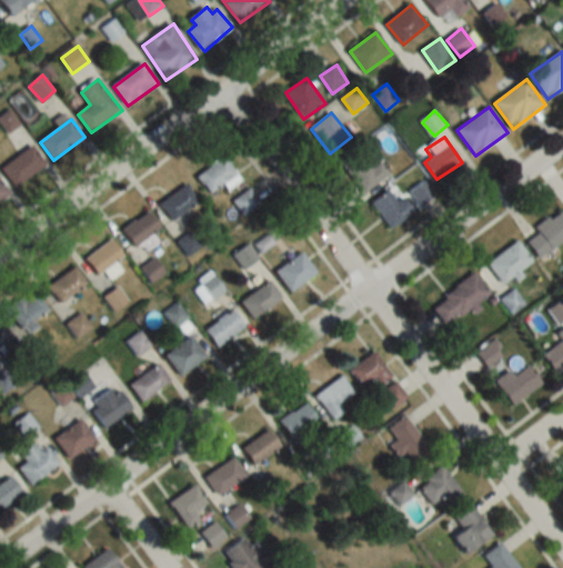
[(17,188),(47,165),(32,146),(2,169),(17,188)]
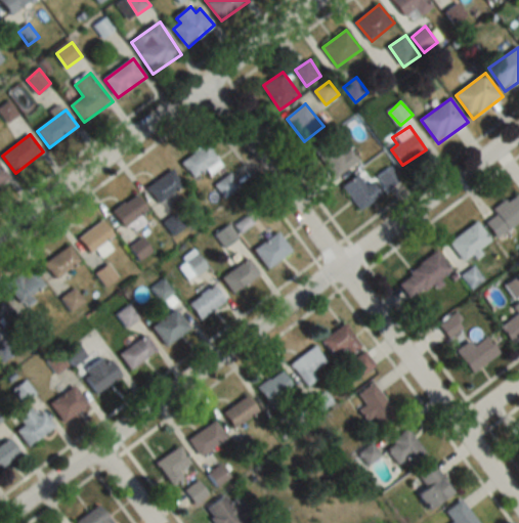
[(183,163),(196,179),(220,160),(208,143),(183,163)]
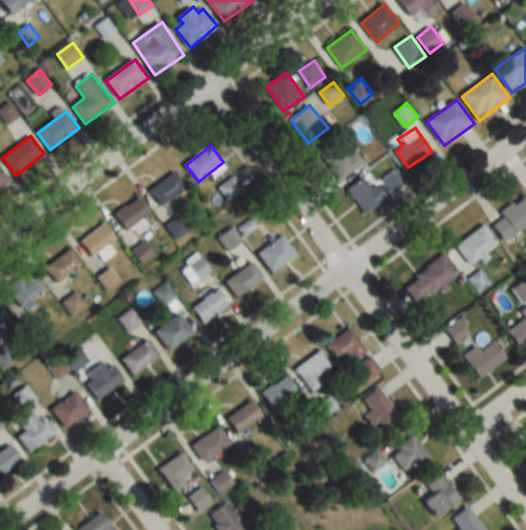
[(349,157),(343,147),(327,160),(341,180),(365,163),(357,150),(349,157)]
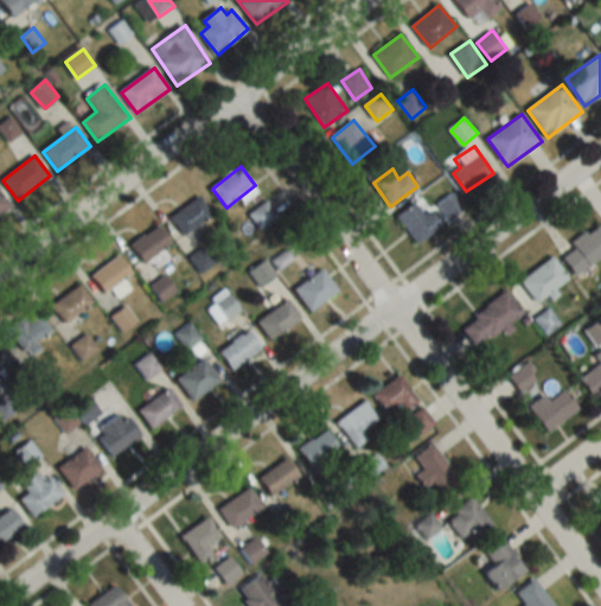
[(0,215),(13,206),(0,189),(0,215)]
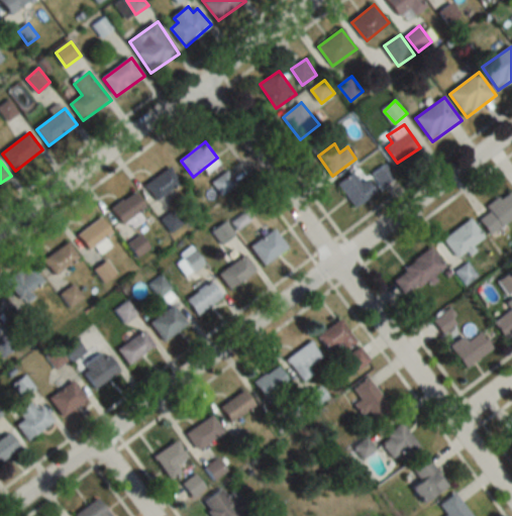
[(182,184),(172,169),(146,185),(158,201),(182,184)]
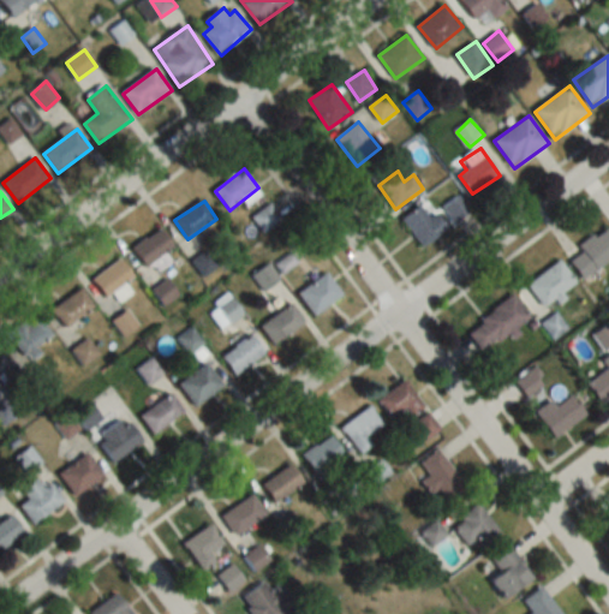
[(254,218),(266,234),(285,221),(273,204),(254,218)]
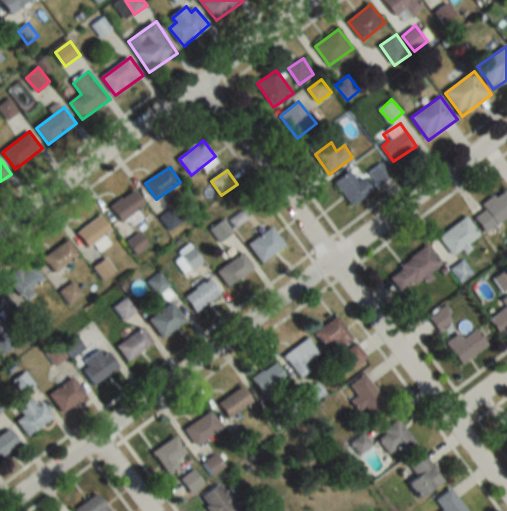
[(366,177),(357,181),(353,172),(338,179),(349,205),(374,193),(366,177)]
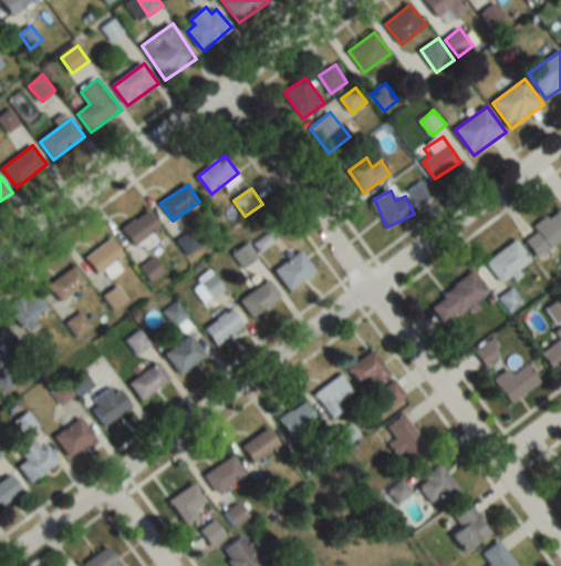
[(560,209),(534,227),(539,233),(527,240),(539,258),(560,243),(560,209)]
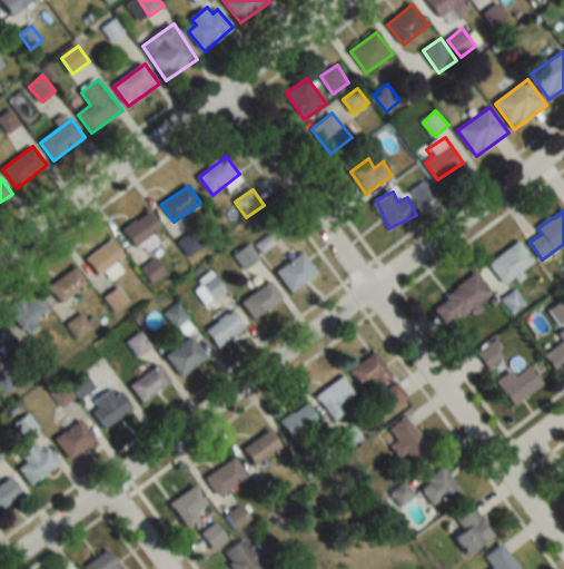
[(124,232),(137,248),(161,229),(149,213),(124,232)]
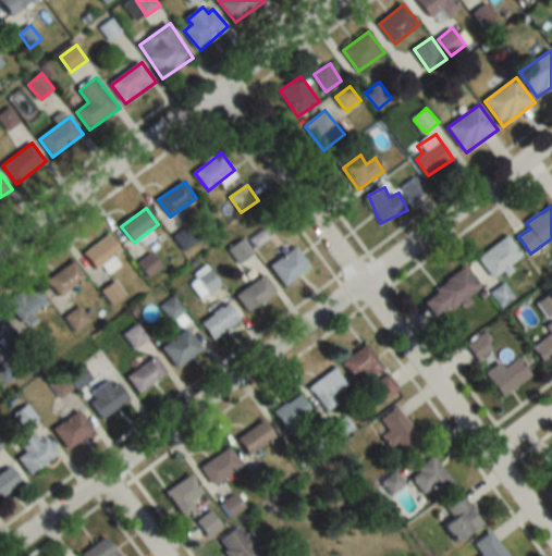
[(186,249),(199,242),(191,227),(178,235),(186,249)]
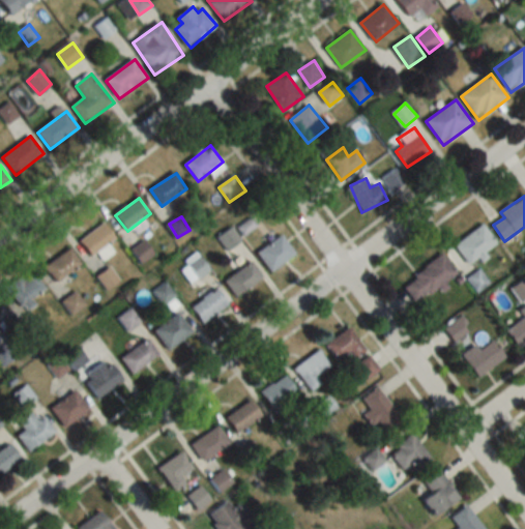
[(93,258),(117,239),(105,223),(81,241),(93,258)]
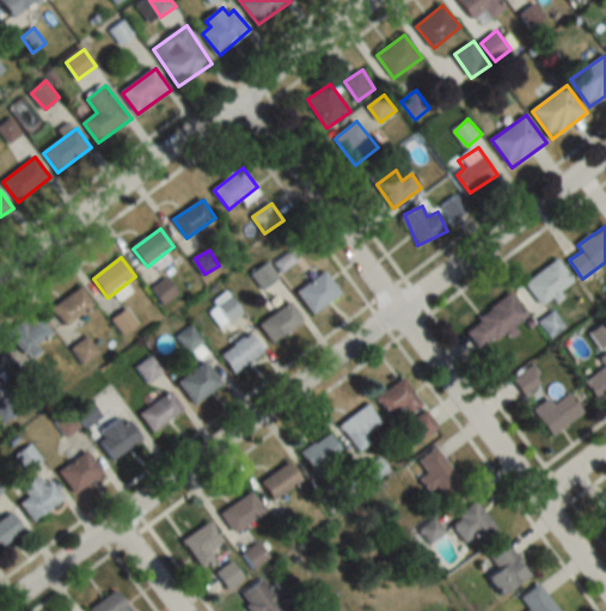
[(543,309),(564,295),(562,292),(575,283),(561,260),(526,281),(543,309)]
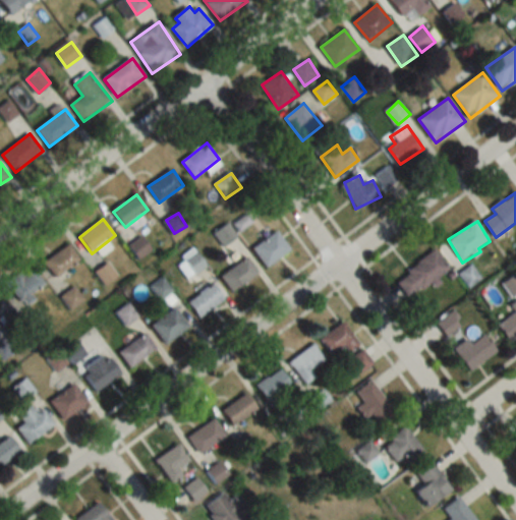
[(217,232),(225,245),(238,236),(230,224),(217,232)]
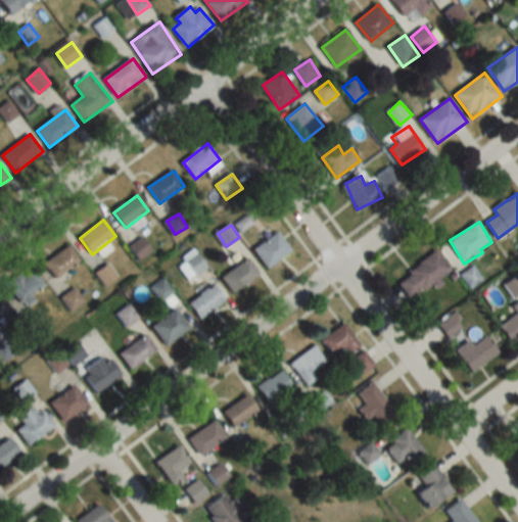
[(255,249),(270,269),(293,251),(279,232),(255,249)]
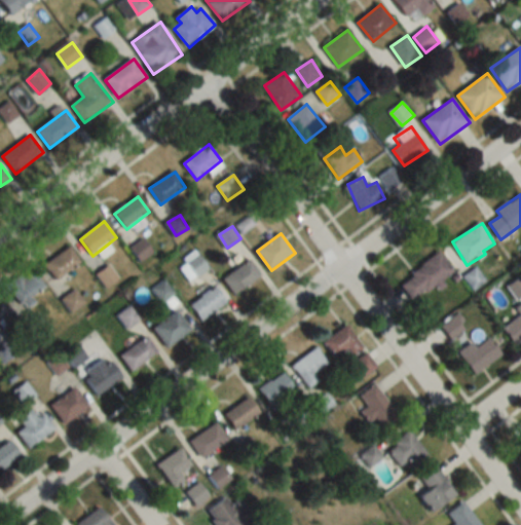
[(82,262),(70,247),(45,265),(57,280),(82,262)]
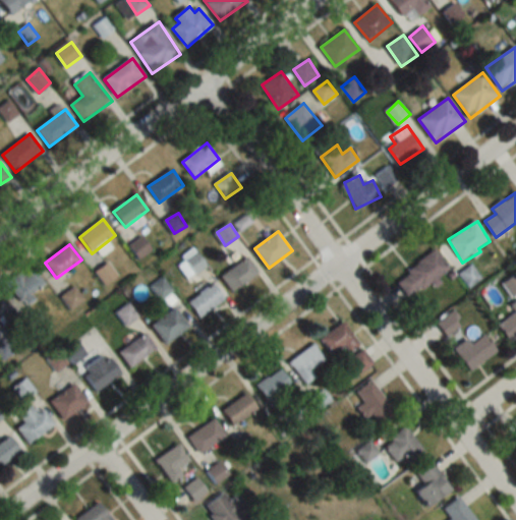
[(208,266),(195,249),(185,257),(197,274),(208,266)]
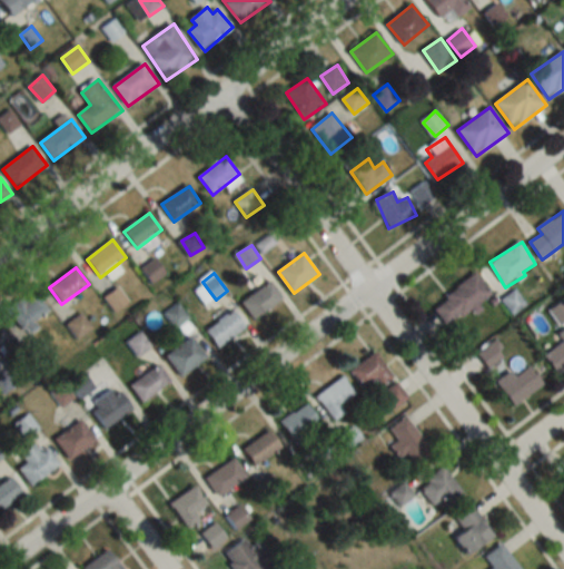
[(493,294),(477,274),(434,306),(449,326),(493,294)]
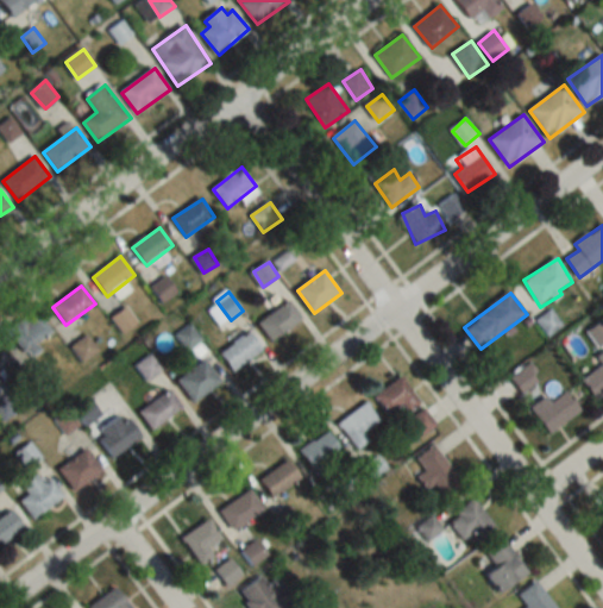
[(272,340),(303,319),(290,300),(259,323),(272,340)]
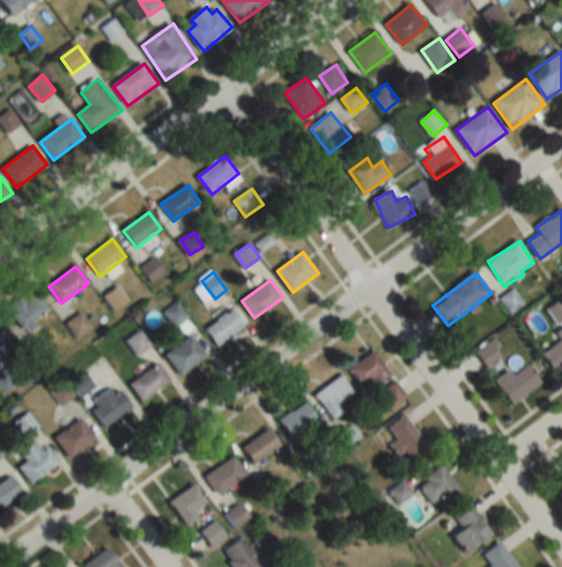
[(130,301),(118,286),(105,297),(116,311),(130,301)]
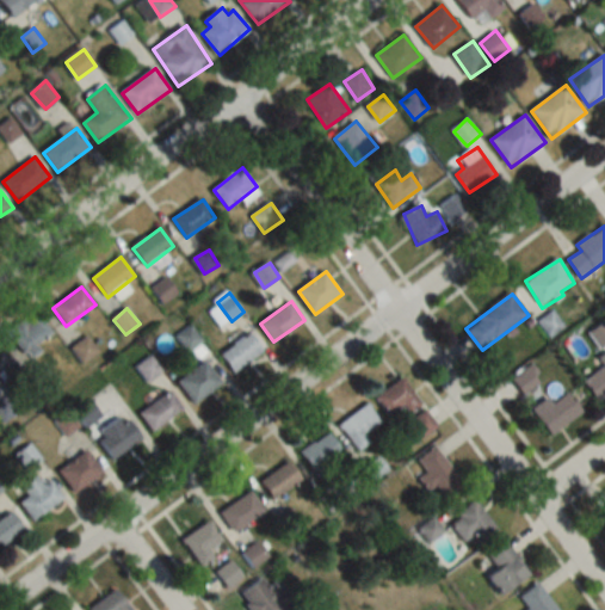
[(41,352),(37,345),(54,334),(41,313),(11,332),(29,361),(41,352)]
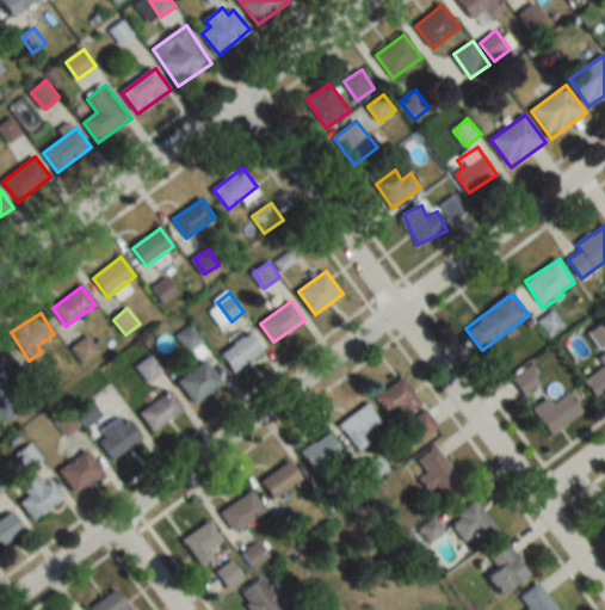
[(221,355),(235,373),(264,351),(251,333),(221,355)]
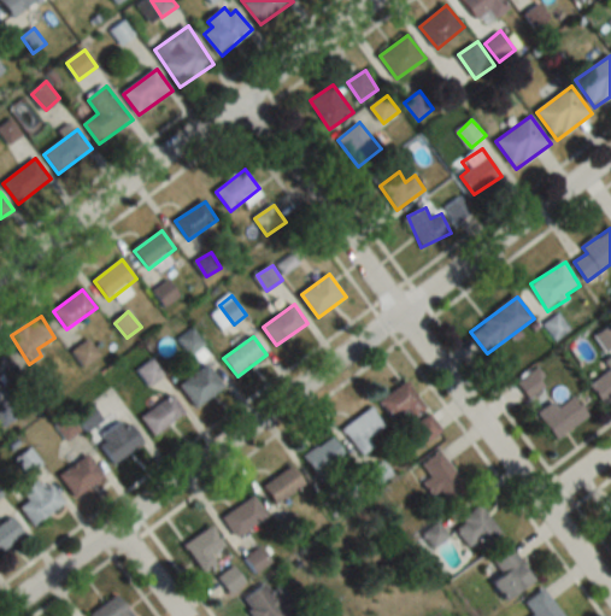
[(75,353),(87,368),(101,355),(88,340),(75,353)]
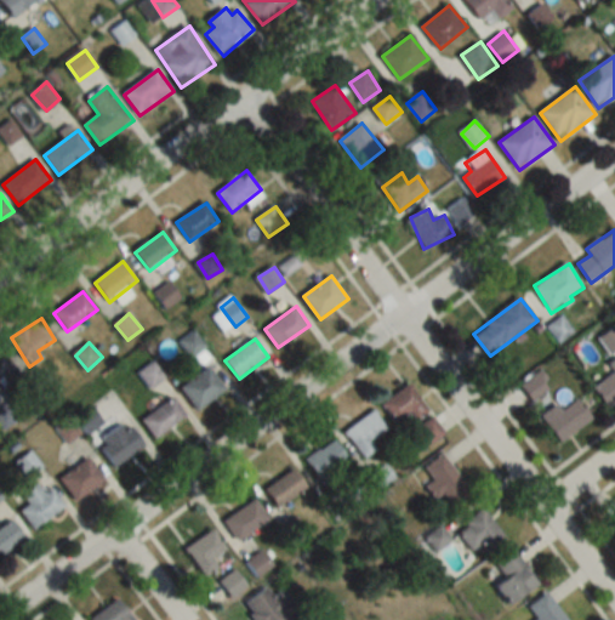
[(0,385),(18,376),(6,353),(0,356),(0,385)]
